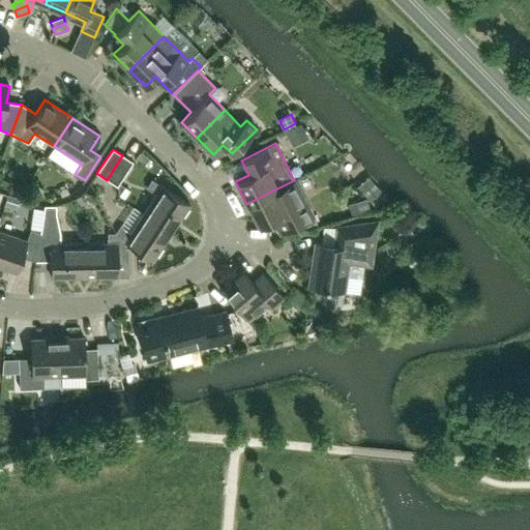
[(133,163),(122,155),(107,180),(117,186),(133,163)]
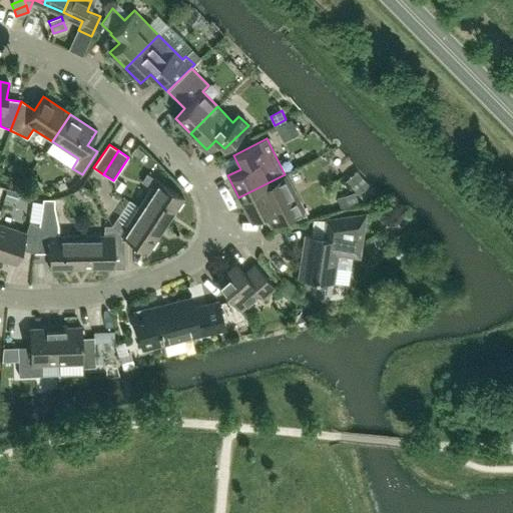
[(183,198),(146,174),(141,181),(151,187),(138,206),(166,224),(183,198)]
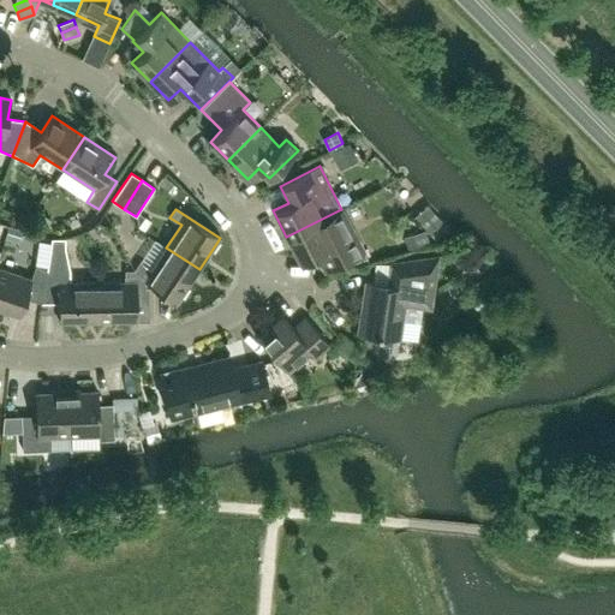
[(366,257),(354,234),(341,209),(286,237),(300,263),(316,255),(324,272),(366,257)]
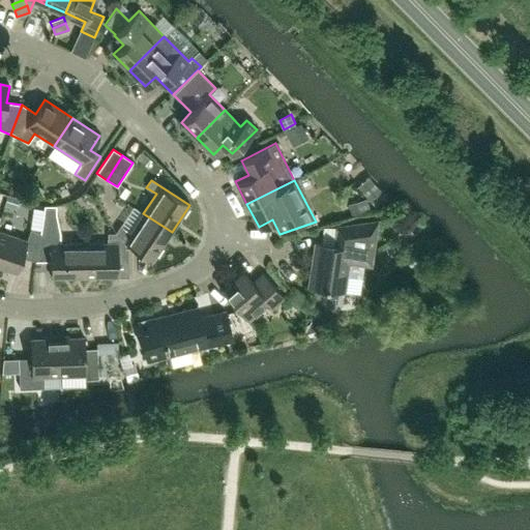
[(379,187),(369,198),(380,210),(390,200),(379,187)]
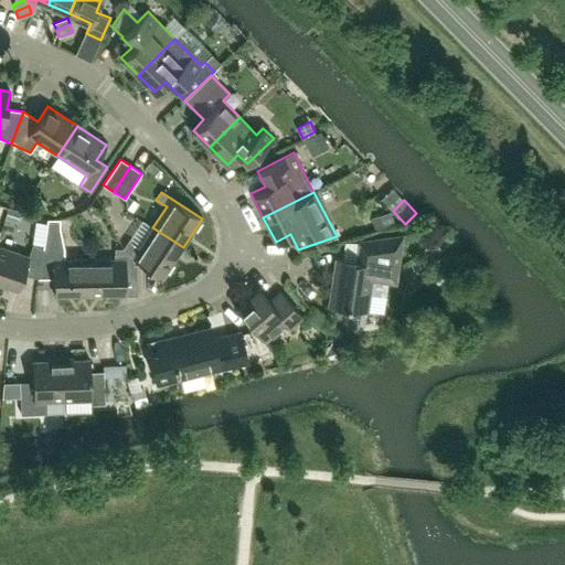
[(17,223),(21,212),(8,208),(3,219),(17,223)]
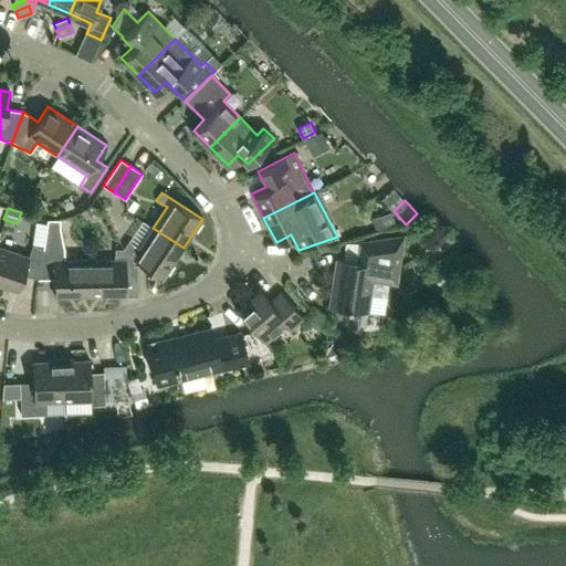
[(389,211),(371,216),(376,230),(394,226),(389,211)]
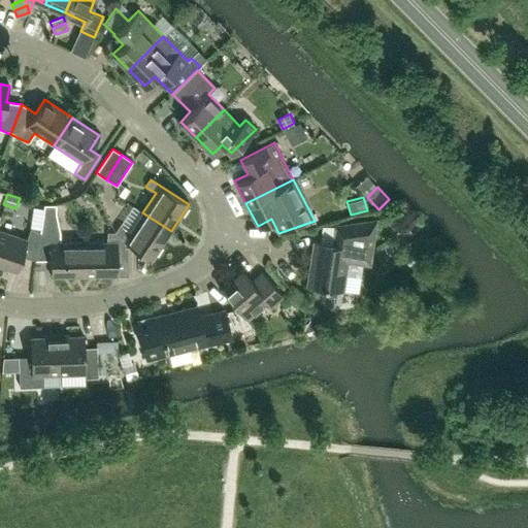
[(84,276),(83,242),(60,243),(60,231),(56,211),(56,204),(43,204),(39,231),(35,260),(51,260),(51,276),(84,276)]
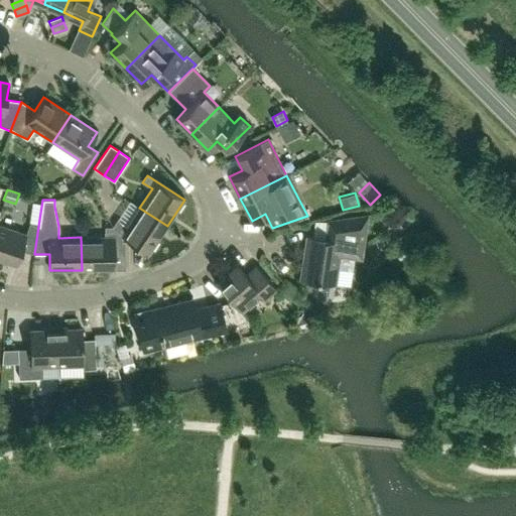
[(125,269),(125,242),(122,242),(122,239),(124,236),(149,253),(167,226),(139,208),(127,227),(116,220),(112,227),(104,227),(104,237),(81,237),(82,270),(125,269)]
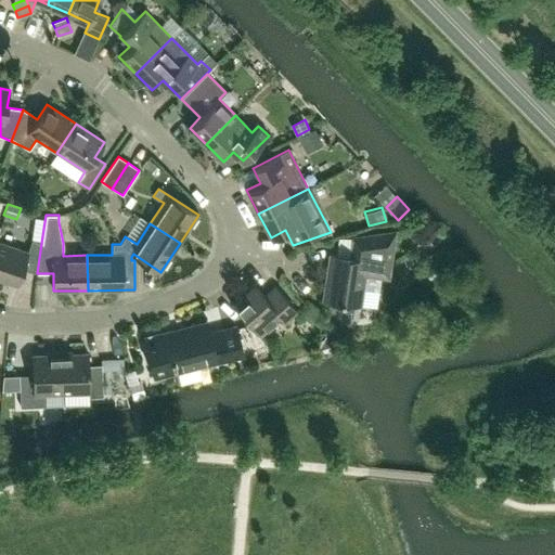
[(387,276),(394,231),(352,237),(350,257),(330,255),(323,299),(359,305),(363,273),(387,276)]
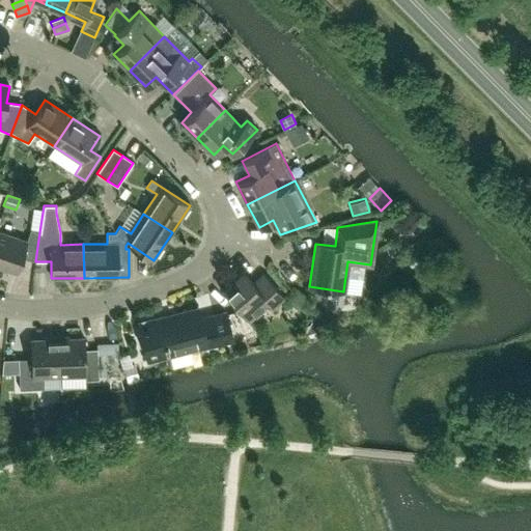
[(408,224),(398,232),(408,244),(417,236),(408,224)]
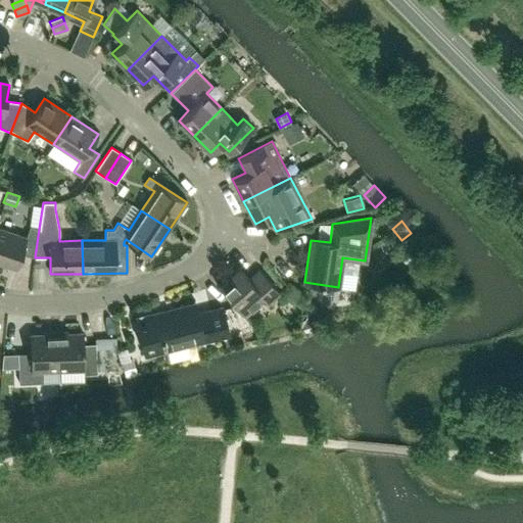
[(35,257),(39,229),(30,226),(27,237),(0,228),(0,264),(16,269),(21,253),(35,257)]
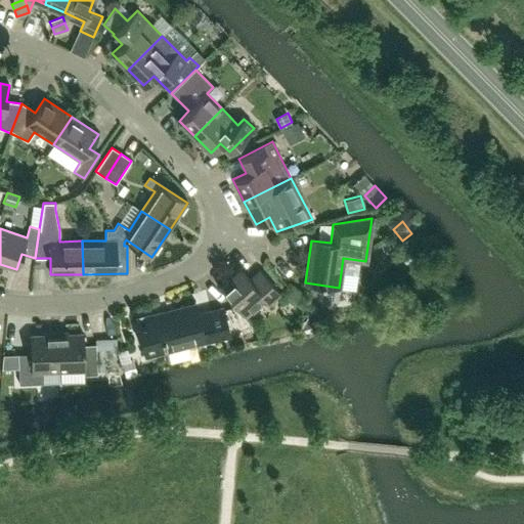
[(270,304),(280,294),(260,270),(249,279),(239,267),(219,286),(245,314),(264,297),(270,304)]
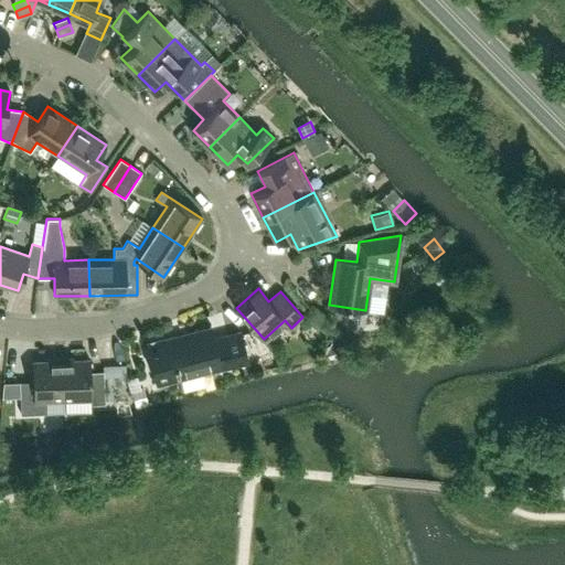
[(247,361),(240,332),(213,339),(211,328),(156,342),(159,353),(150,355),(157,384),(180,377),(179,373),(215,364),(216,369),(247,361)]
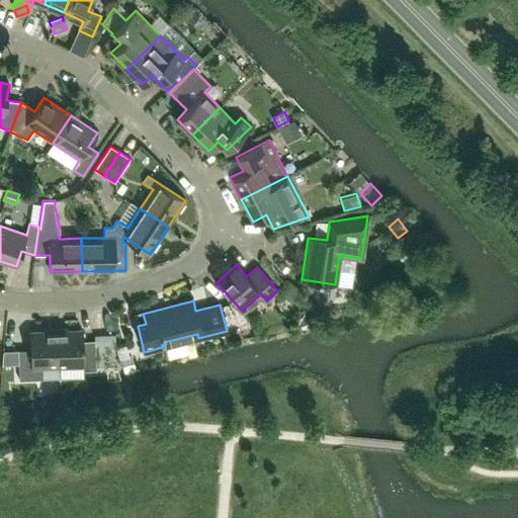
[(96,370),(95,340),(82,341),(82,329),(56,330),(57,366),(83,365),(83,370),(96,370)]
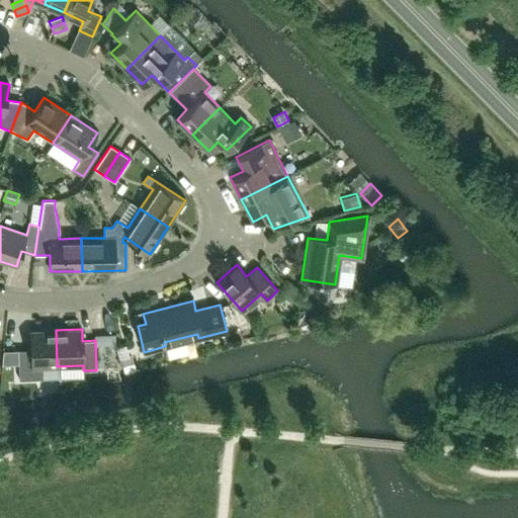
[(57,366),(56,330),(29,331),(30,350),(17,350),(19,380),(42,379),(42,367),(57,366)]
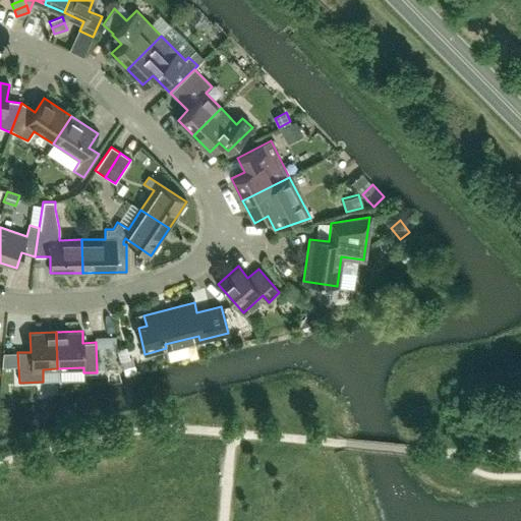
[(125,346),(116,349),(120,361),(129,358),(125,346)]
